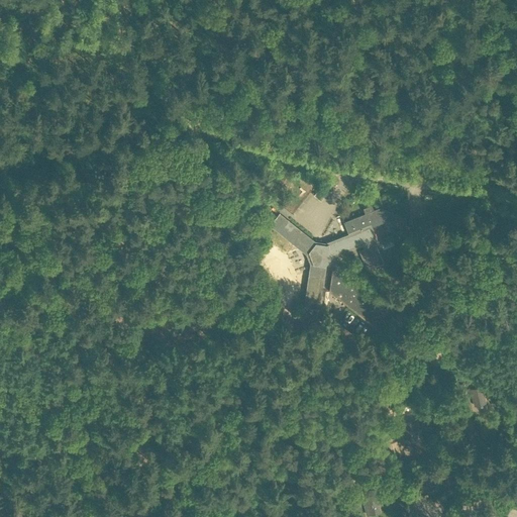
[(320,200),(326,194),(319,188),(313,195),(320,200)]
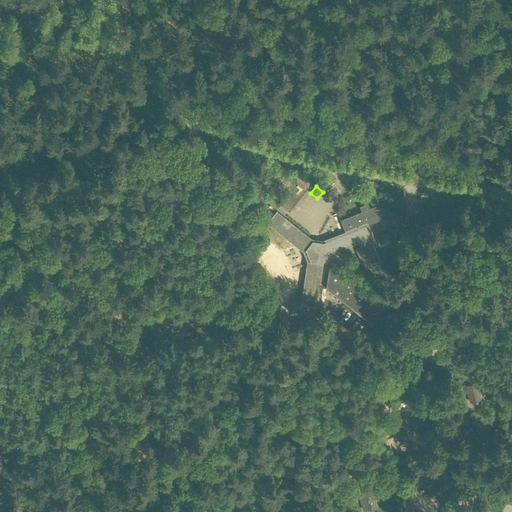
[(397,225),(401,216),(382,207),(378,209),(376,205),(370,208),(368,203),(360,206),(362,211),(341,219),(346,231),(323,240),(318,239),(318,241),(313,240),(284,218),(285,218),(276,211),(267,222),(276,229),(278,227),(305,249),(310,260),(308,273),(305,292),(303,291),(301,303),(315,305),(316,294),(317,294),(322,262),(329,252),(359,241),(361,245),(373,240),(371,236),(372,236),(367,223),(381,218),(397,225)]
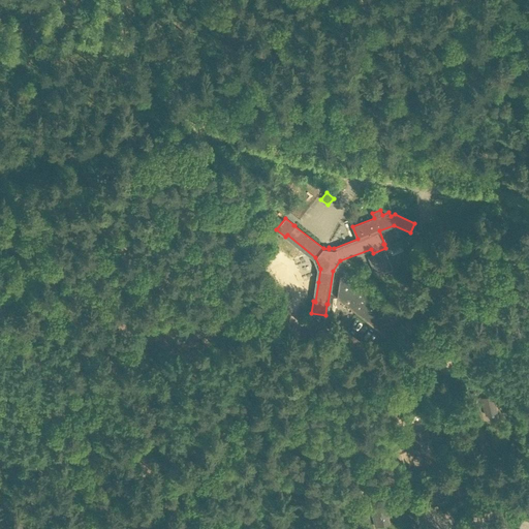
[(385,248),(373,253),(380,273),(393,268),(385,248)]
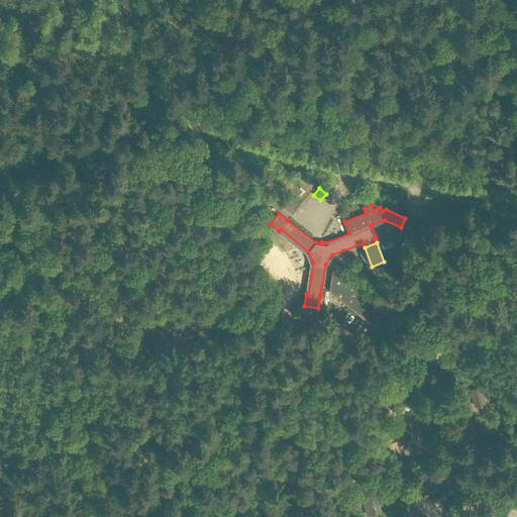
[(329,291),(375,327),(388,310),(335,269),(332,270),(329,291)]
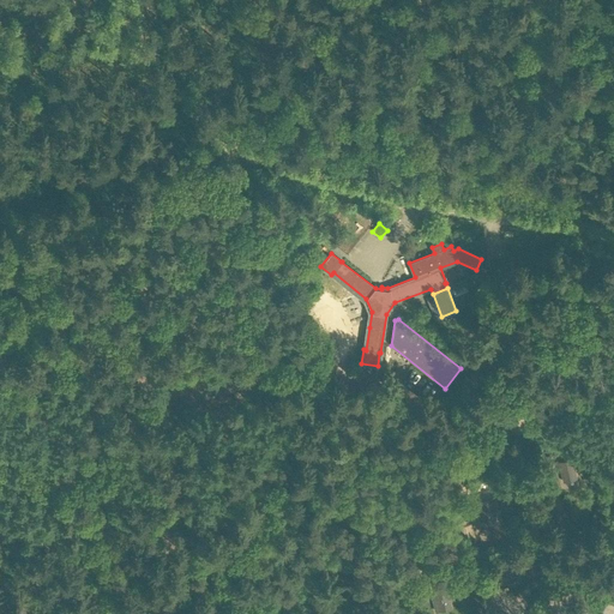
[(451,355),(462,363),(470,351),(459,344),(451,355)]
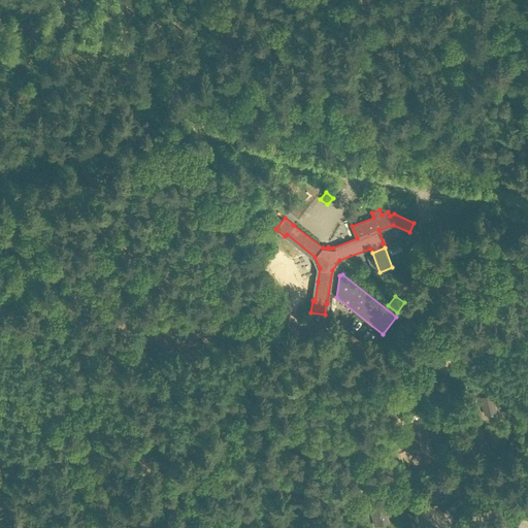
[(443,360),(430,355),(424,370),(430,372),(432,367),(440,370),(443,360)]
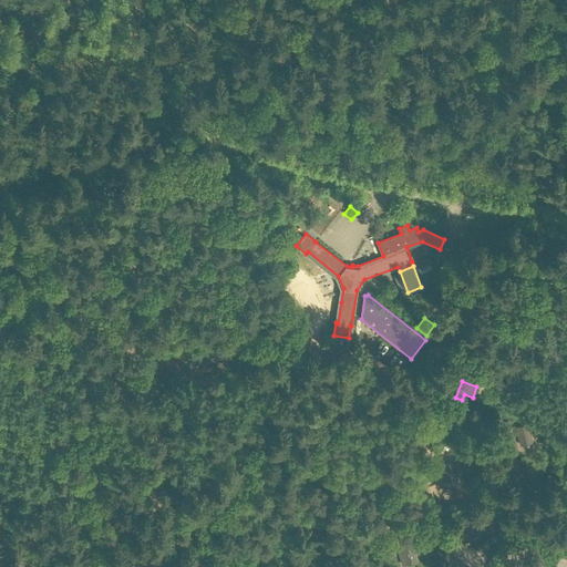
[(513,431),(516,430),(521,444),(533,441),(528,423),(512,426),(513,431)]
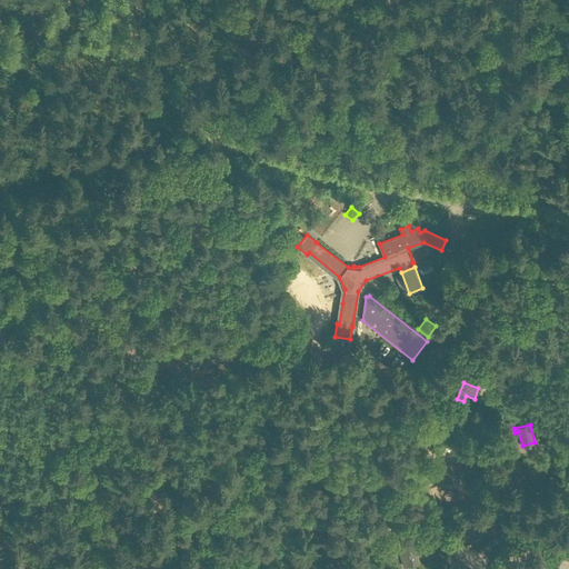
[(469,445),(469,449),(473,448),(477,462),(489,459),(485,441),(469,445)]
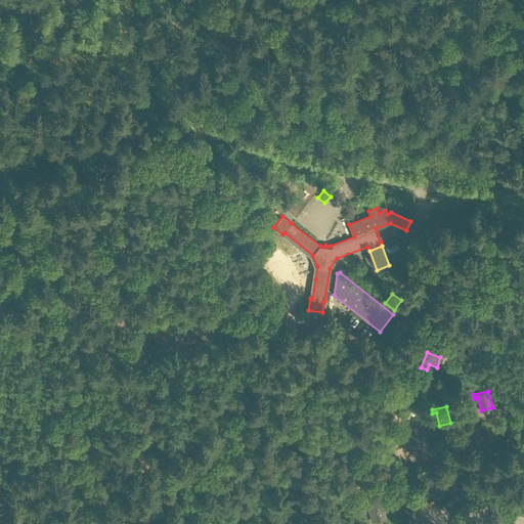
[(407,430),(408,443),(423,442),(422,426),(412,426),(413,430),(407,430)]
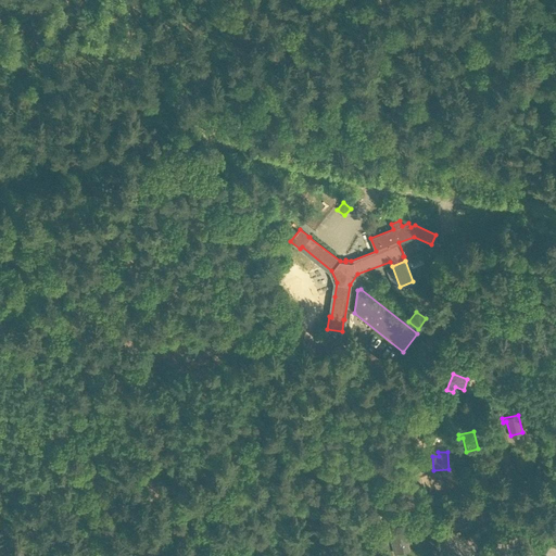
[(408,530),(404,531),(403,525),(380,530),(381,536),(390,534),(394,553),(408,550),(407,543),(412,542),(408,530)]
